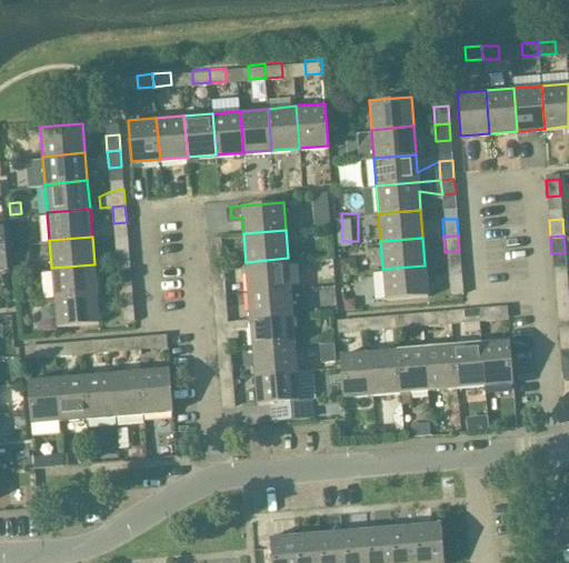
[(115,247),(117,262),(130,261),(128,245),(115,247)]
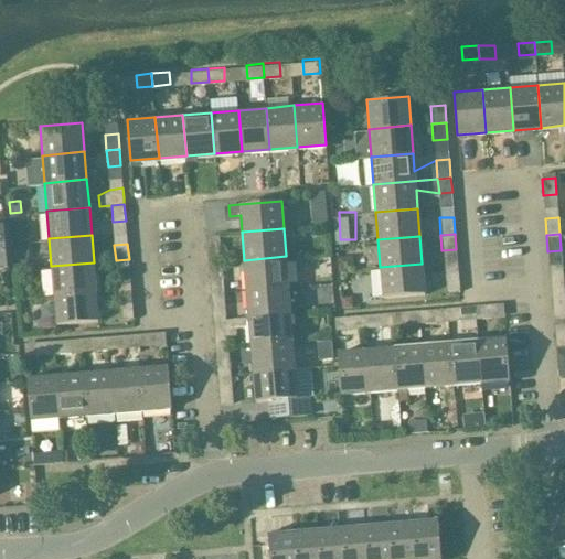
[(208,246),(209,262),(223,261),(222,245),(208,246)]
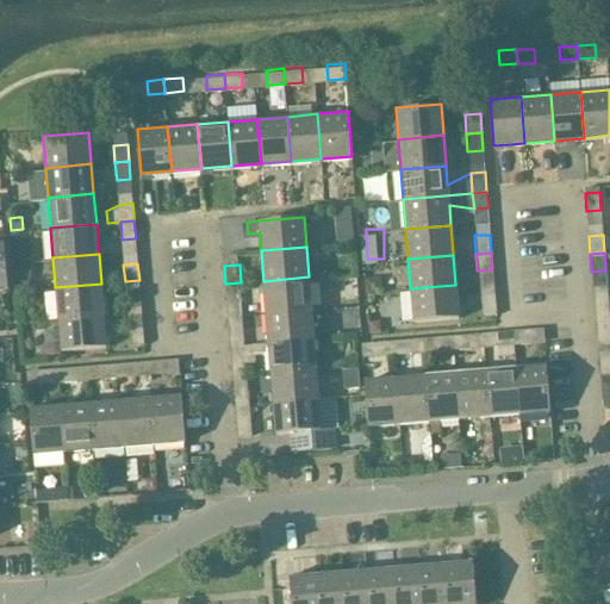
[(309,276),(263,281),(266,311),(312,306),(309,276)]
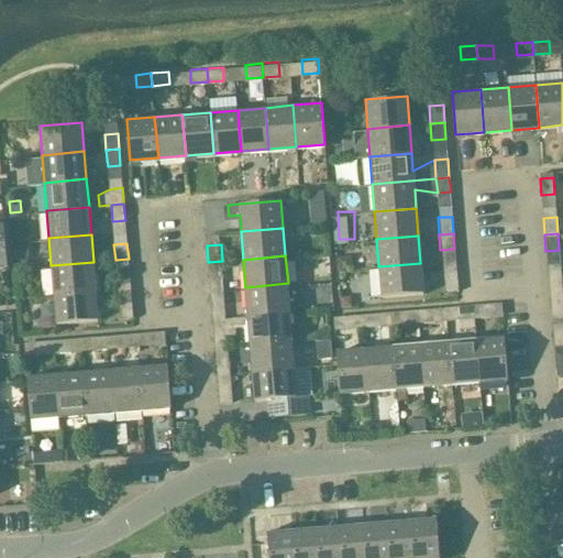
[(117,276),(130,275),(129,259),(116,260),(117,276)]
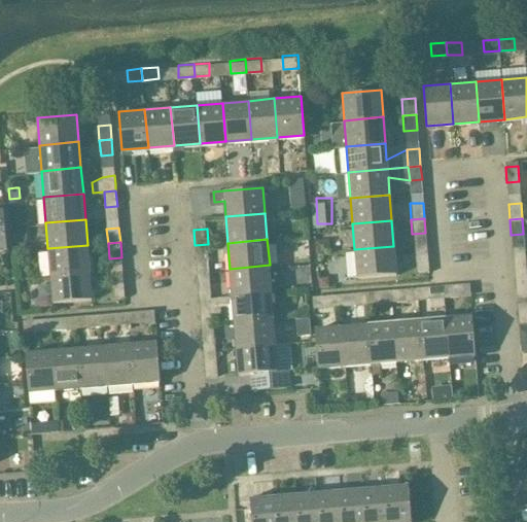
[(196,262),(209,261),(208,244),(195,245),(196,262)]
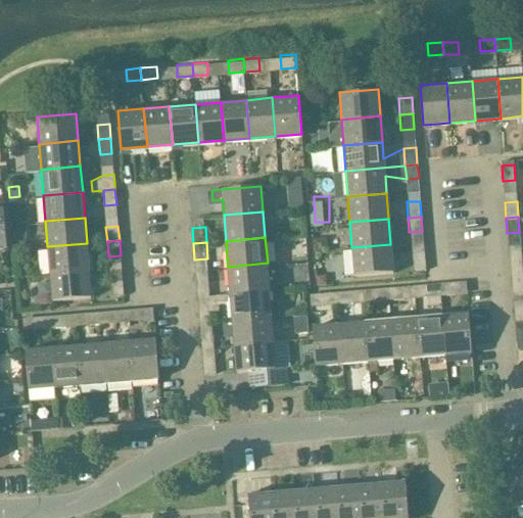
[(87,243),(47,246),(50,272),(89,269),(87,243)]
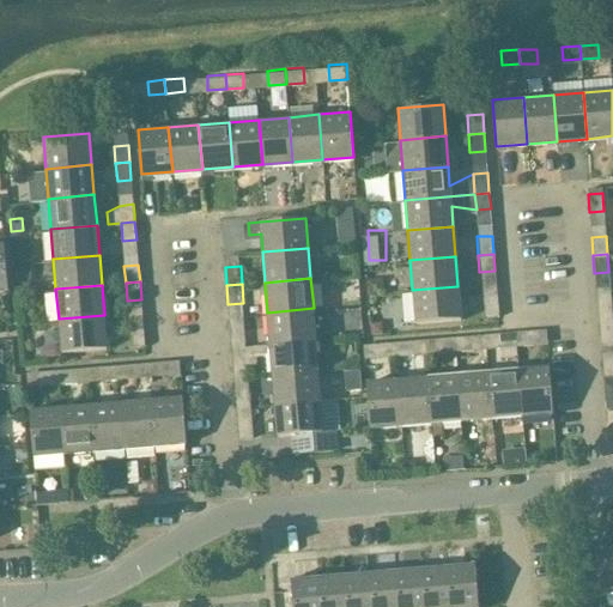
[(414,321),(460,317),(457,286),(412,290),(414,321)]
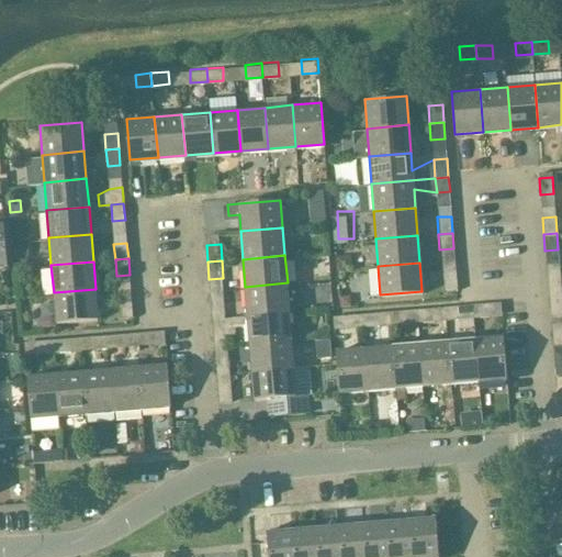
[(458,288),(456,270),(441,273),(444,289),(458,288)]
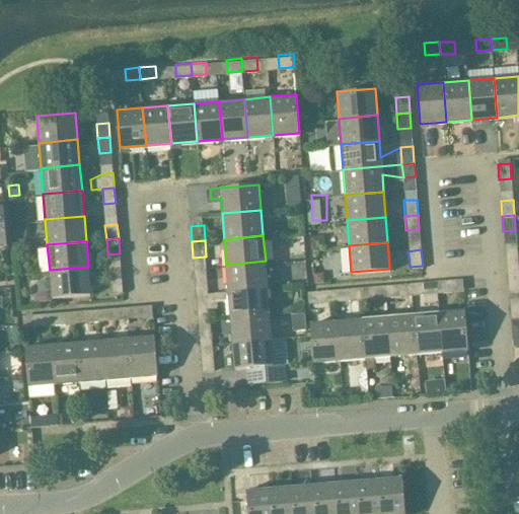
[(505,252),(507,267),(518,266),(516,251),(505,252)]
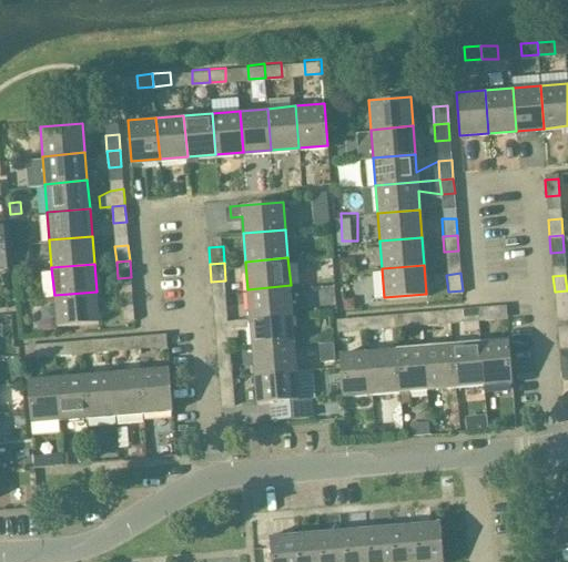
[(291,285),(247,289),(251,316),(251,317),(293,314),(291,285)]
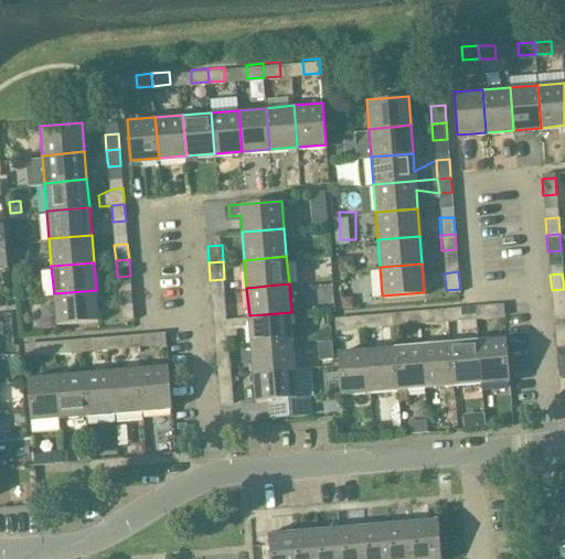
[(553,308),(564,305),(564,304),(564,289),(552,290),(553,308)]
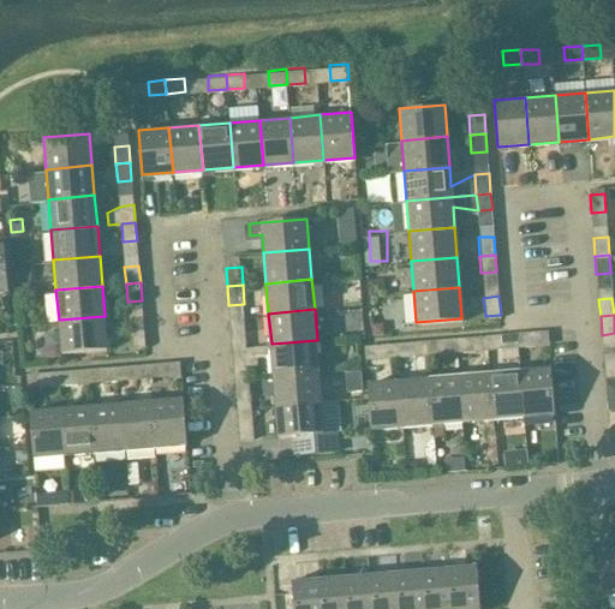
[(107,348),(105,316),(59,320),(61,353),(107,348)]
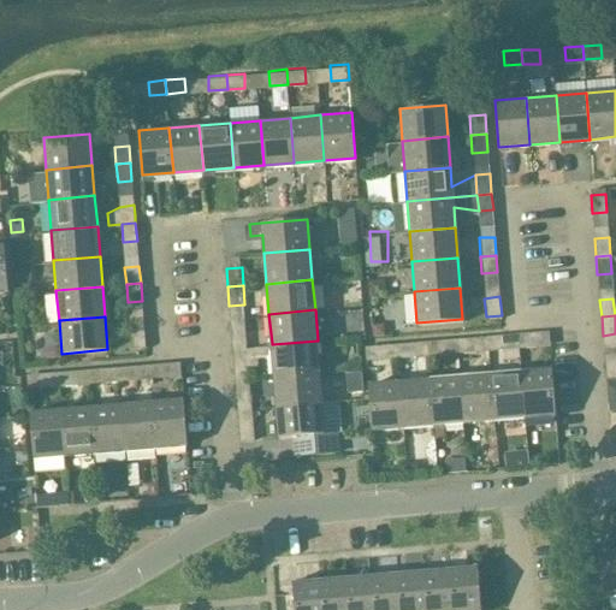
[(146,347),(144,327),(130,329),(132,347),(146,347)]
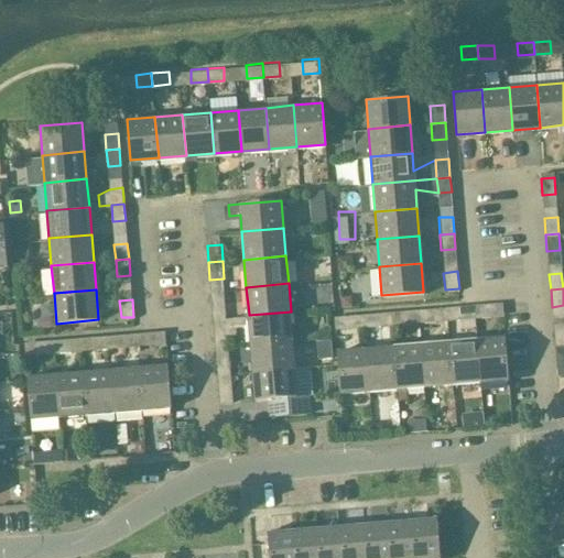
[(225,301),(212,302),(213,318),(226,317),(226,316),(225,301)]
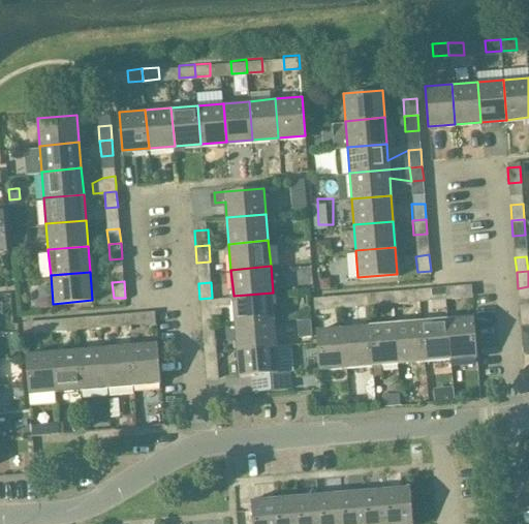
[(461,297),(460,284),(444,285),(445,298),(461,297)]
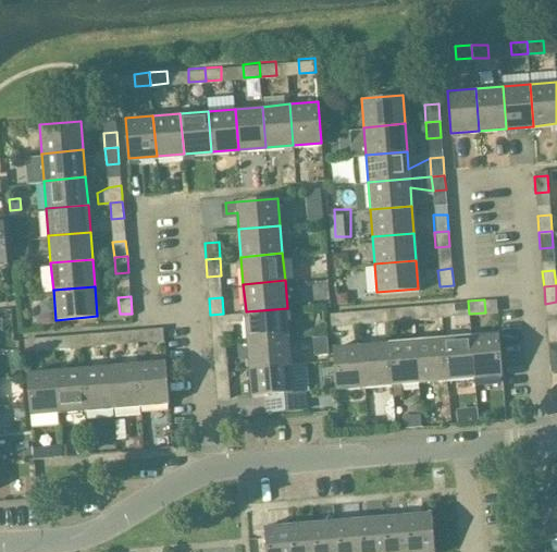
[(450,303),(452,316),(469,314),(468,301),(450,303)]
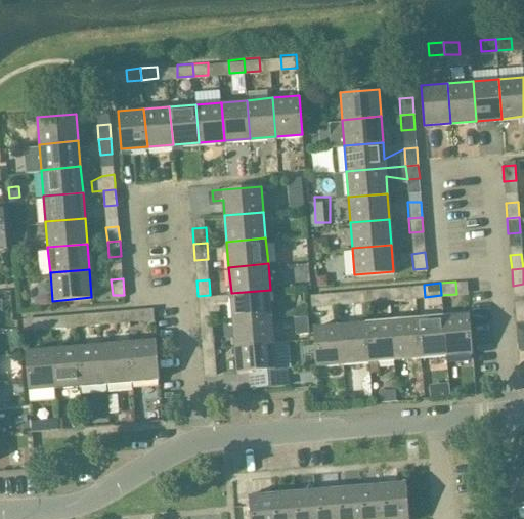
[(403,286),(388,287),(389,299),(403,298),(403,286)]
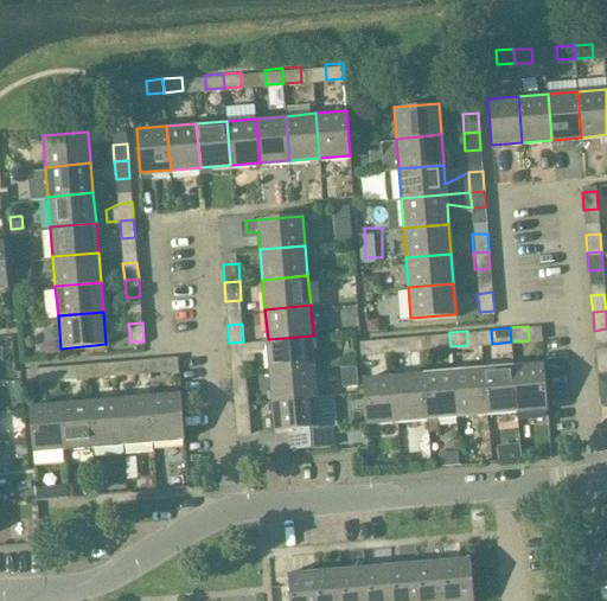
[(432,333),(433,347),(451,346),(449,332),(432,333)]
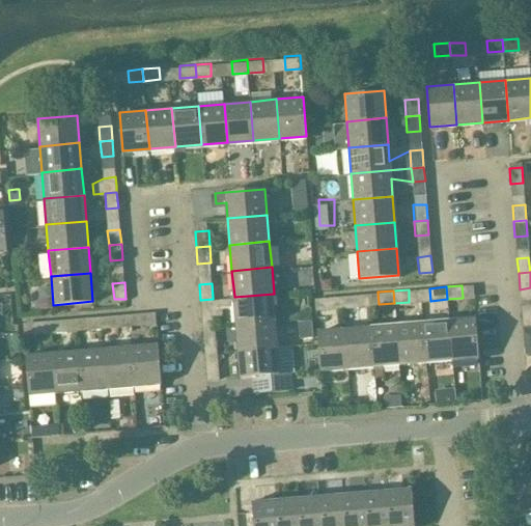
[(234,296),(222,297),(222,298),(222,306),(234,305),(236,323),(276,320),(274,294),(234,297),(234,296)]
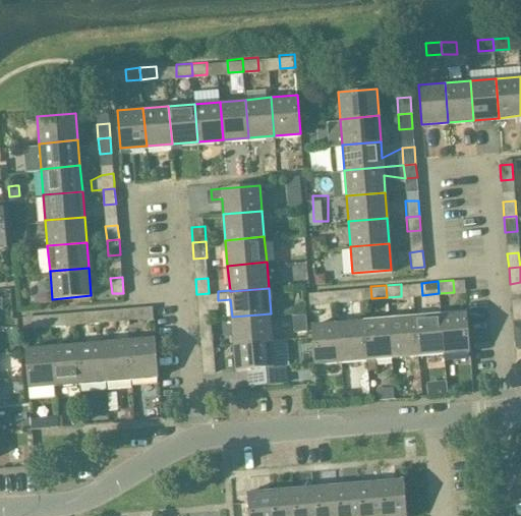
[(351,300),(350,288),(335,290),(336,301),(351,300)]
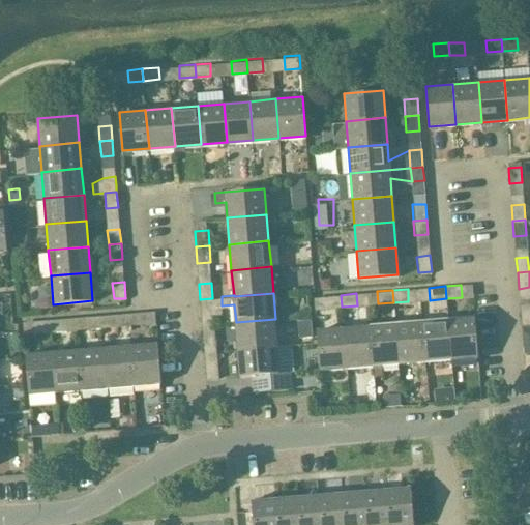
[(324,296),(325,309),(342,307),(341,295),(324,296)]
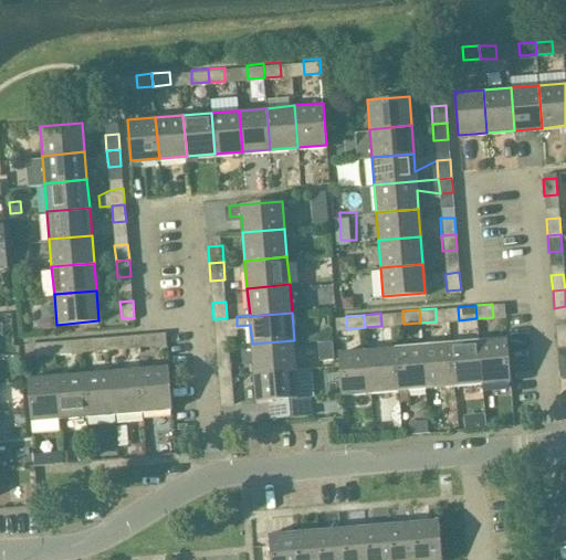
[(565,329),(556,330),(557,347),(565,346),(565,329)]
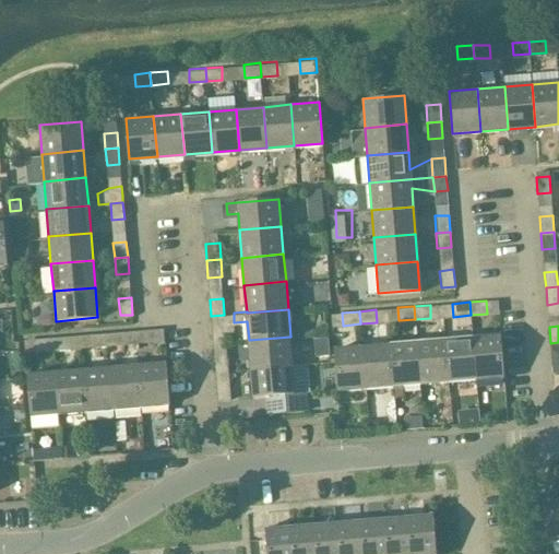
[(164,340),(163,327),(147,329),(149,341),(164,340)]
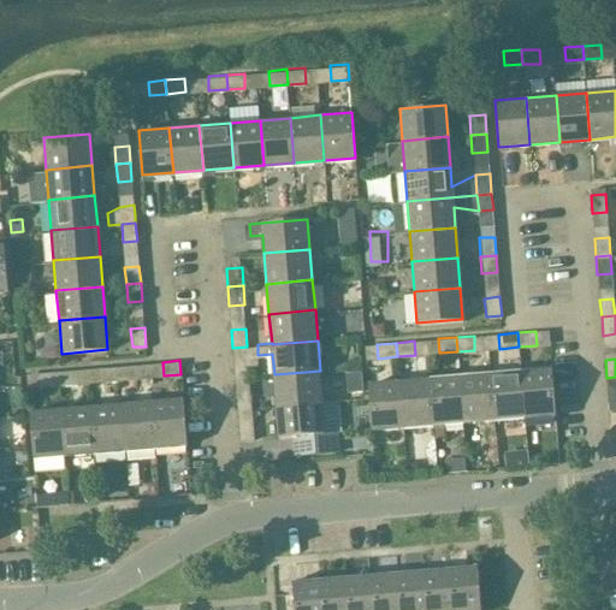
[(136,363),(118,366),(119,380),(137,379),(136,363)]
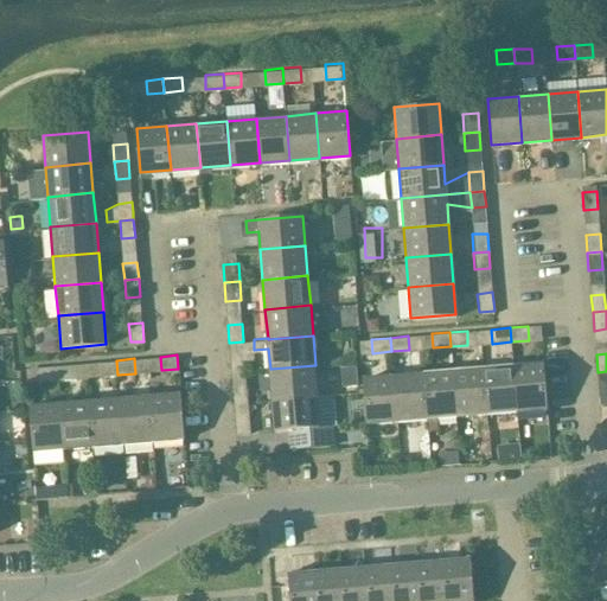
[(98,362),(100,376),(117,375),(116,360),(98,362)]
